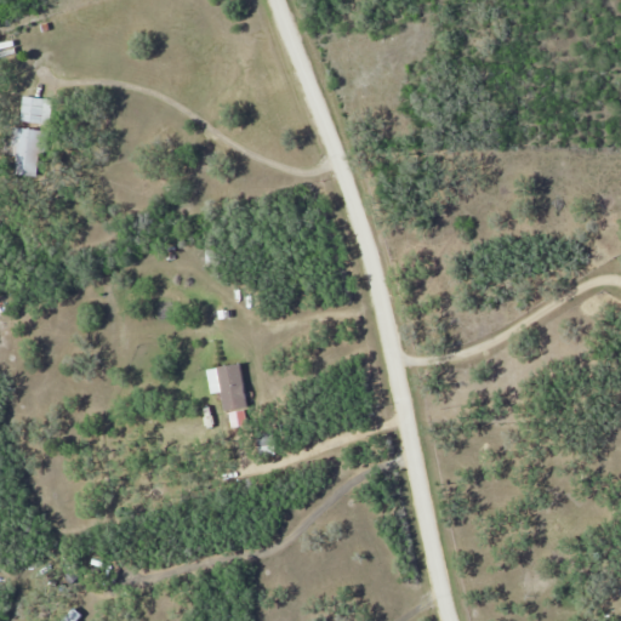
[(50,96),(21,95),(21,121),(49,121),(50,96)]
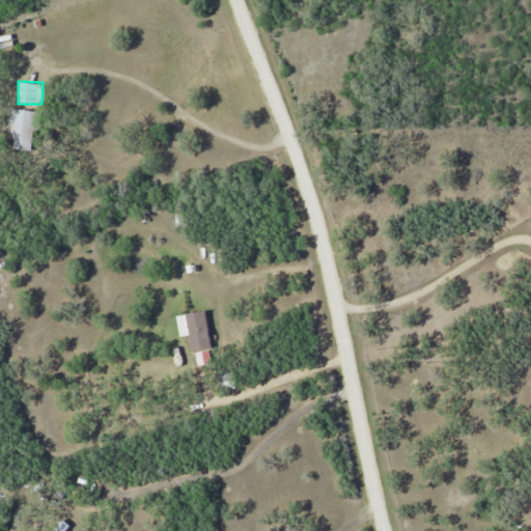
[(32,109),(8,109),(8,150),(32,150),(32,109)]
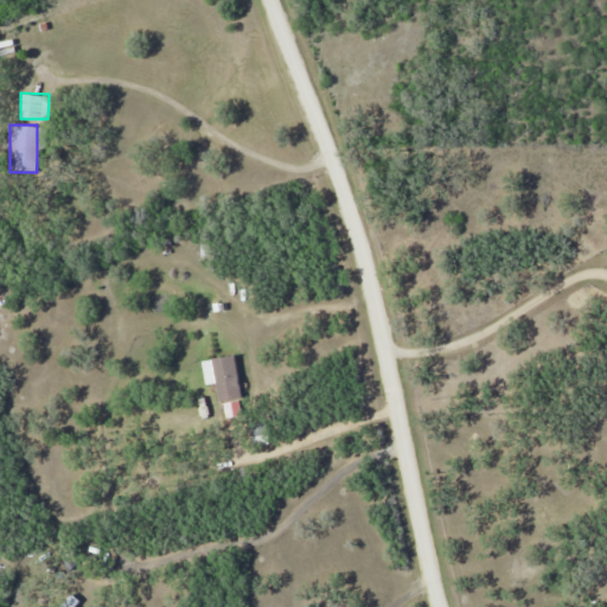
[(236,356),(202,362),(205,385),(217,383),(219,396),(242,393),(236,356)]
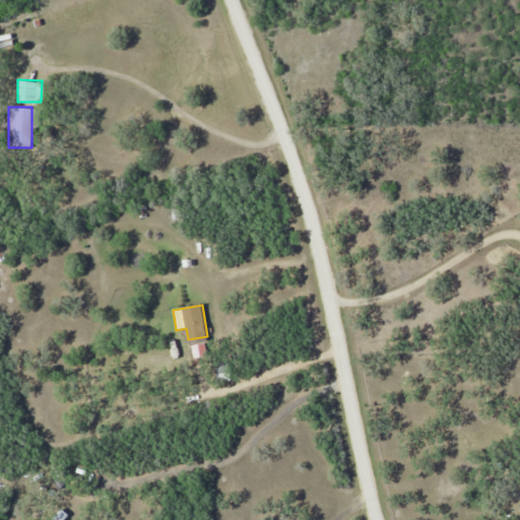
[(191,366),(192,355),(132,354),(132,364),(191,366)]
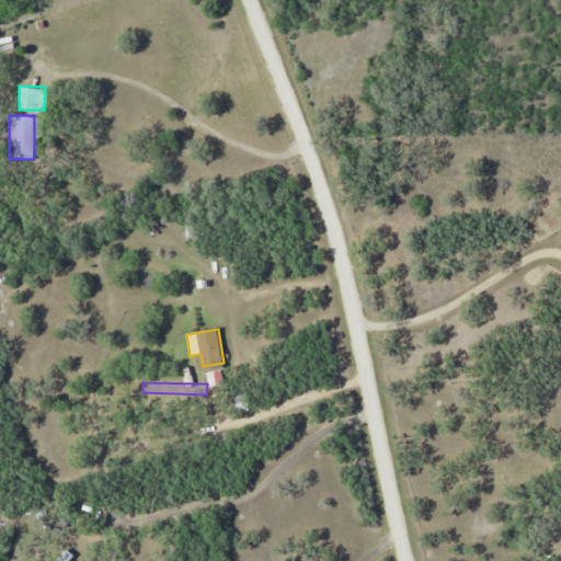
[(248,410),(248,390),(233,390),(235,411),(248,410)]
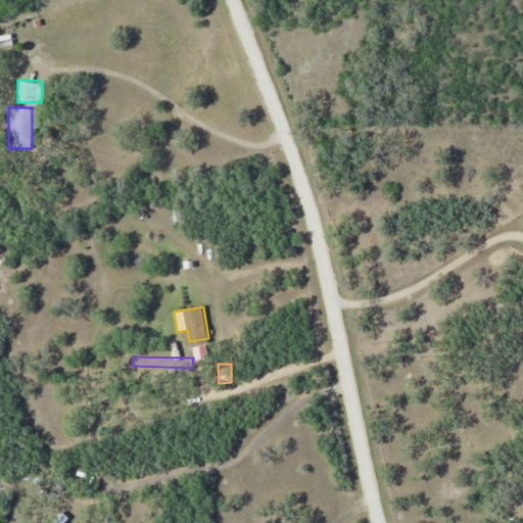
[(65,522),(72,518),(63,510),(49,522),(65,522)]
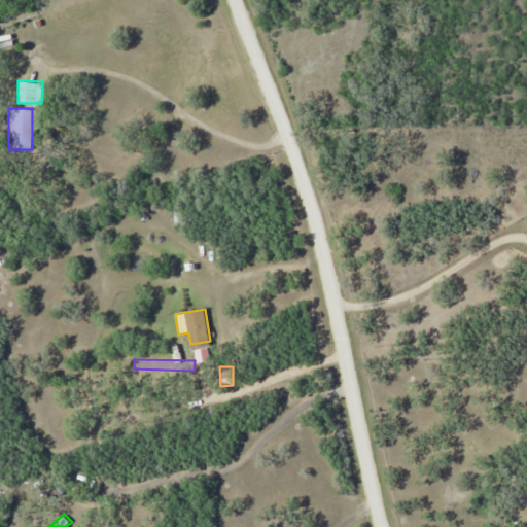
All buildings are outlined.
